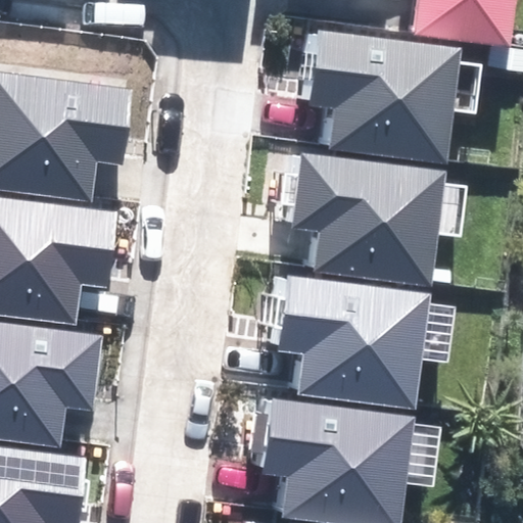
[(418,0),(415,32),(512,44),(517,0),(418,0)]
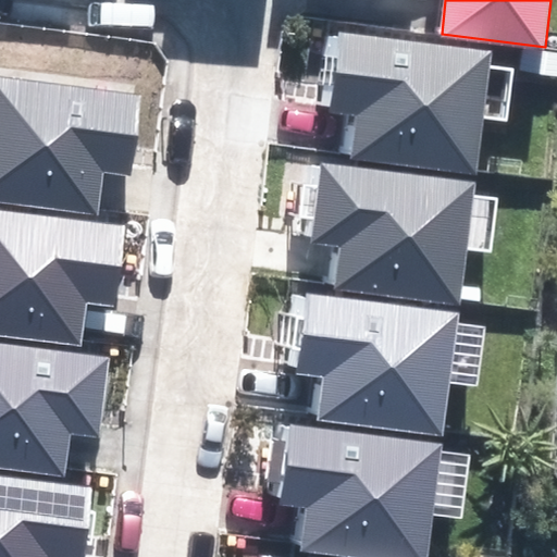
[(335,27),(324,110),(351,113),(346,155),(479,172),(487,113),(511,116),(519,63),(494,59),(496,49),(335,27)]
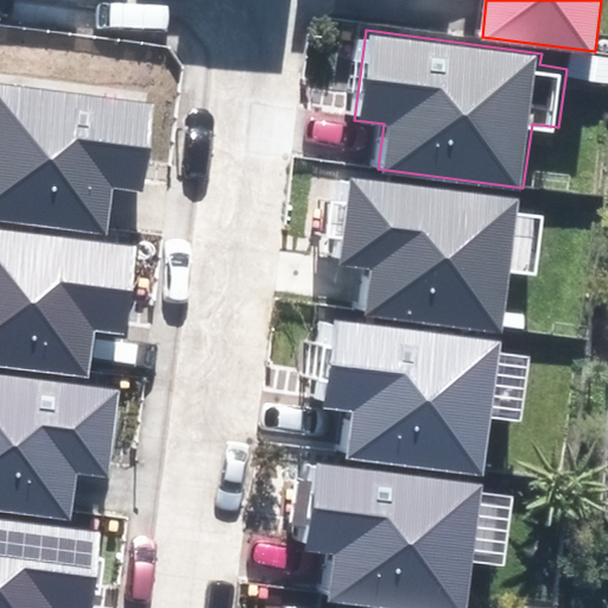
[(0,88),(0,220),(107,234),(113,188),(143,191),(153,108),(0,88)]
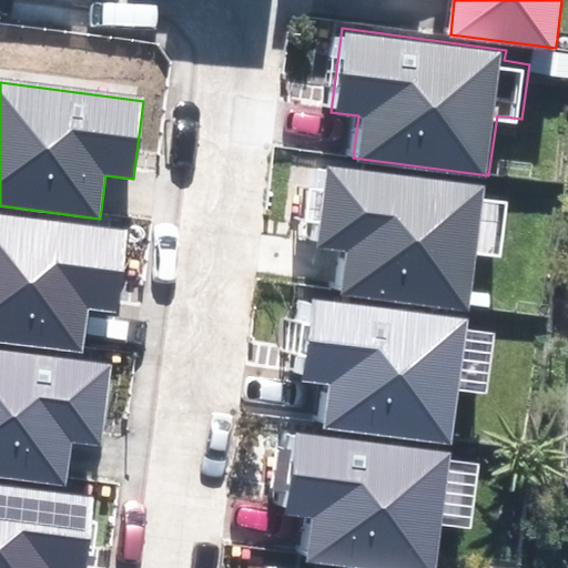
[(318,165),(306,249),(335,252),(330,294),(465,312),(474,252),(498,255),(506,201),(480,198),(482,186),(318,165)]
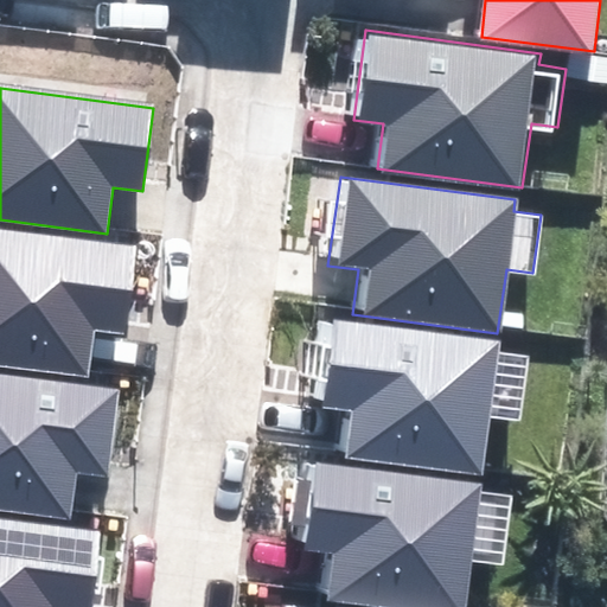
[(0,231),(0,364),(89,376),(95,330),(126,333),(136,250),(0,231)]
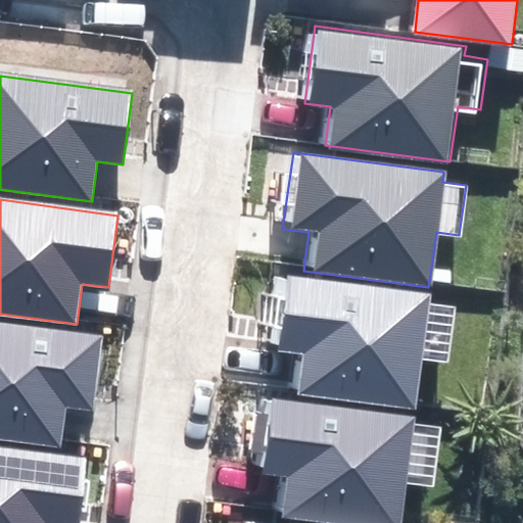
[(282,273),(272,350),(297,353),(292,392),(418,409),(425,353),(448,357),(455,306),(432,302),(433,293),(282,273)]
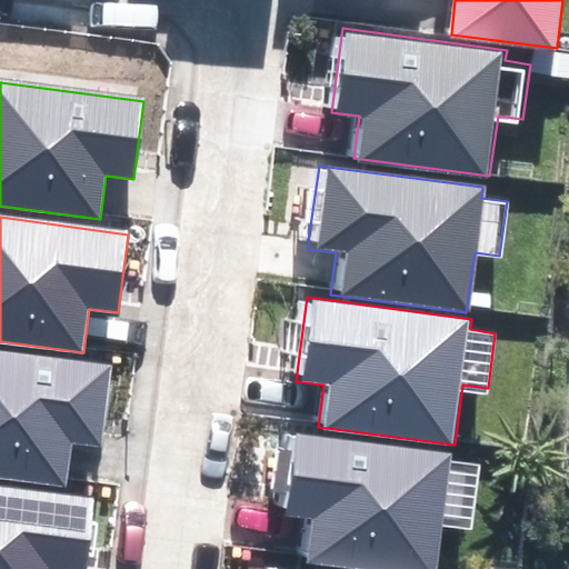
[(0,351),(0,476),(65,485),(70,441),(99,445),(109,367),(0,351)]
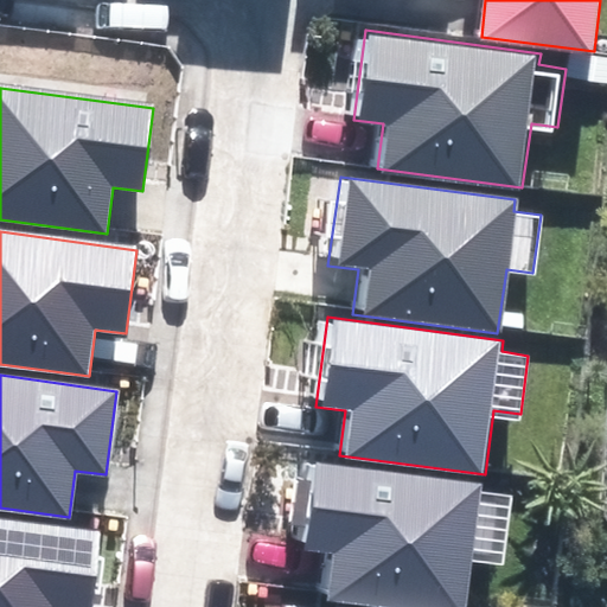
[(308,461),(296,550),(327,555),(320,599),(379,606),(467,606),(474,554),(502,557),(509,499),(483,496),(484,485),(308,461)]
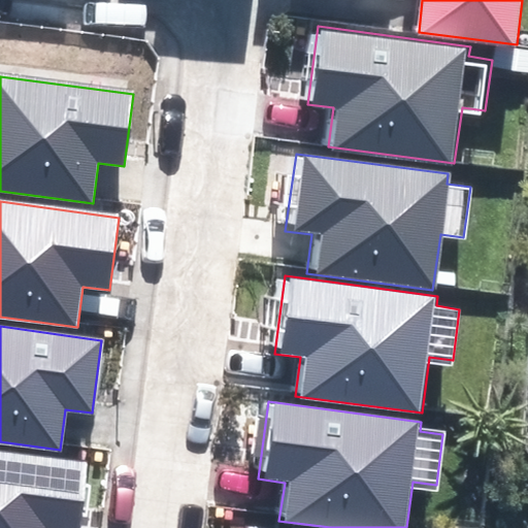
[(0,454),(0,527),(78,527),(88,465),(0,454)]
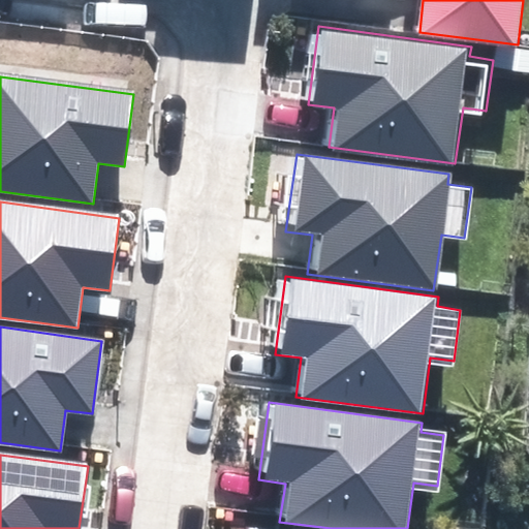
All buildings are outlined.
